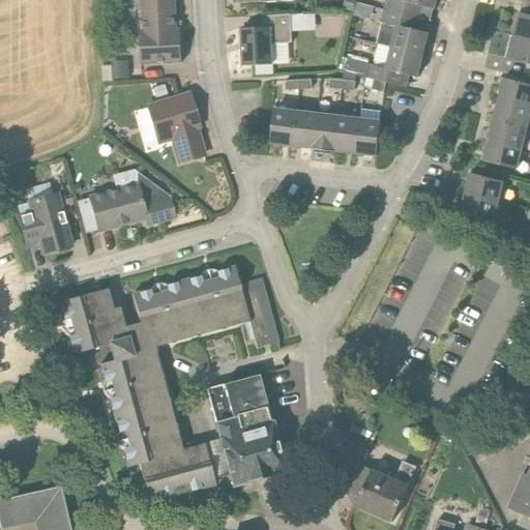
[(143,64),(162,64),(182,63),(180,30),(176,30),(174,0),(145,0),(146,32),(142,33),(143,64)]
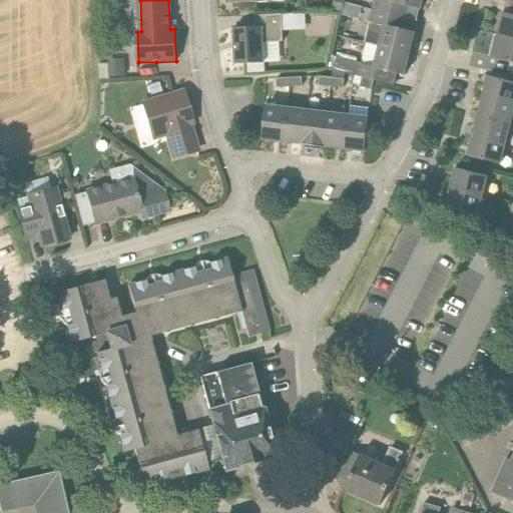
[(335,0),(333,10),(343,12),(345,3),(346,0),(335,0)]
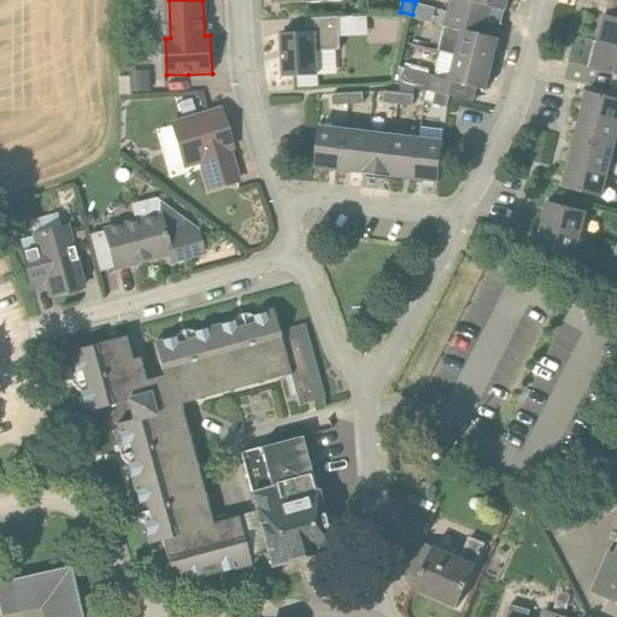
[(506,11),(507,0),(451,0),(448,11),(492,21),(494,9),(506,11)]
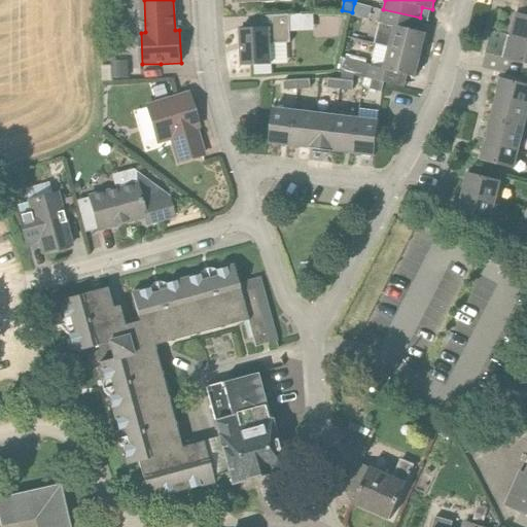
[(416,31),(420,18),(383,9),(380,22),(375,44),(376,44),(421,55),(426,33),(416,31)]
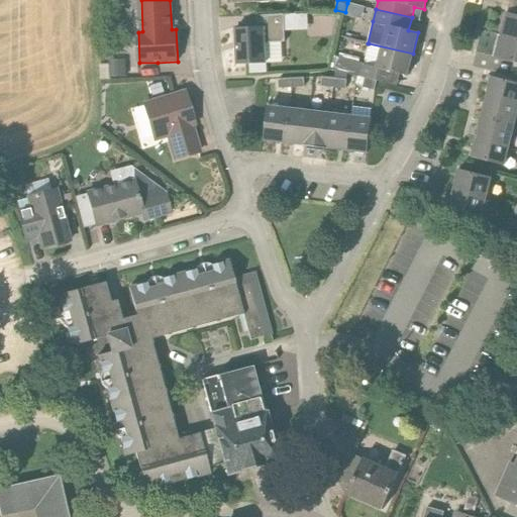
[(516,15),(507,13),(502,34),(516,37),(516,15)]
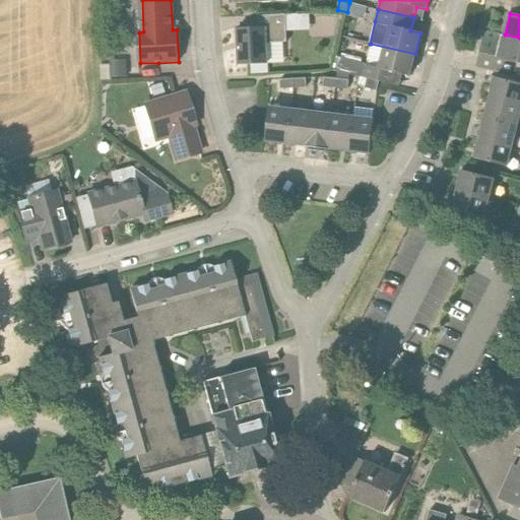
[(239,65),(269,64),(268,44),(286,44),(285,15),(259,16),(259,27),(237,28),(239,65)]
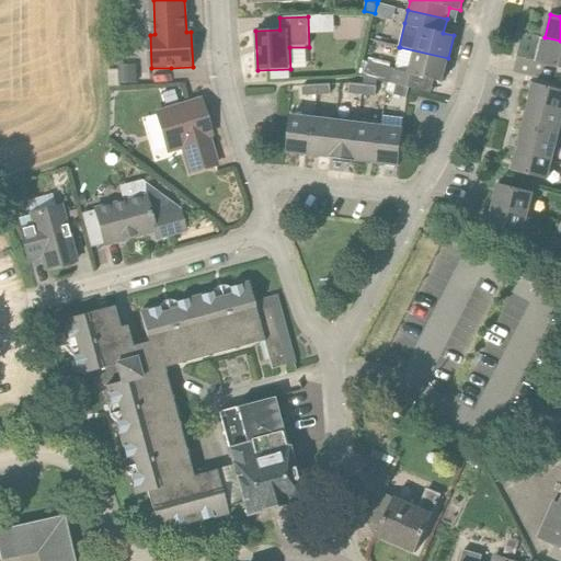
[(560,41),(545,37),(538,63),(560,68),(560,41)]
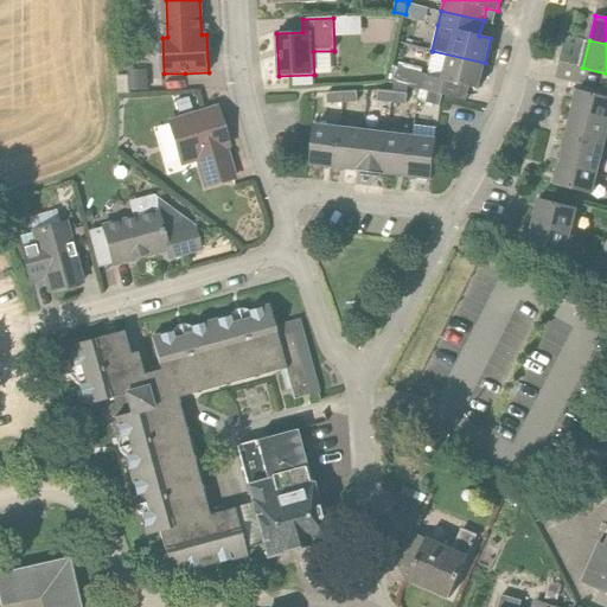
[(478,90),(485,63),(433,51),(426,77),(390,68),(388,81),(460,100),(464,87),(478,90)]
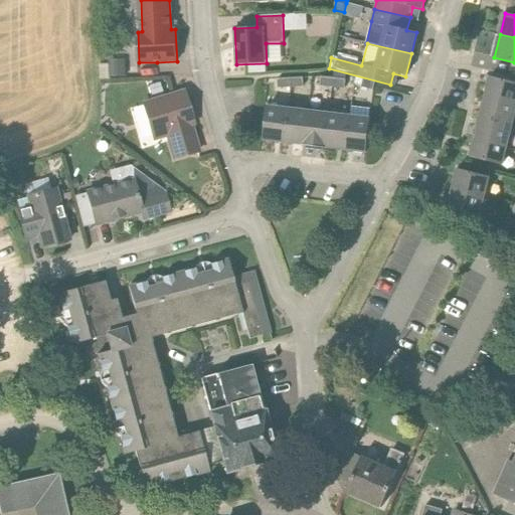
[(109,63),(110,76),(126,76),(126,59),(109,60),(109,63)]
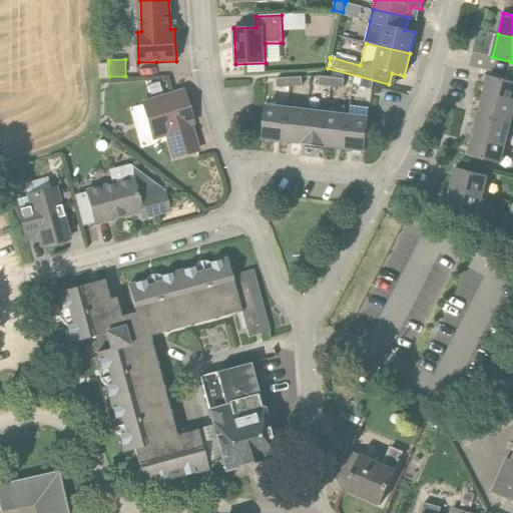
[(319,84),(331,85),(332,77),(320,75),(320,76),(319,84)]
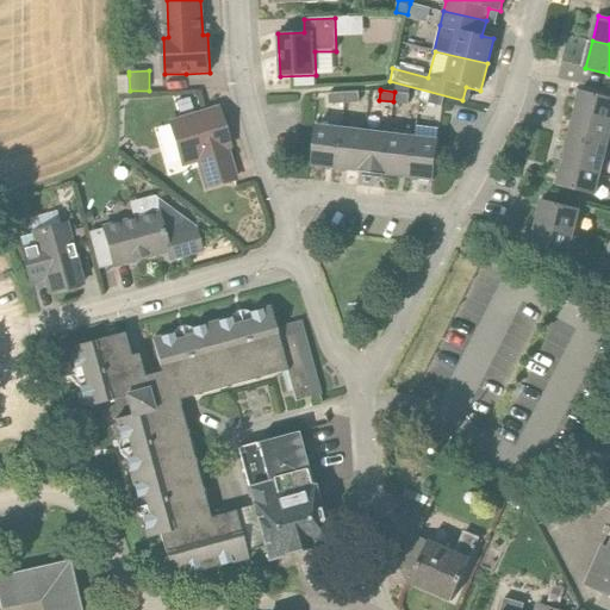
[(609,98),(580,91),(574,114),(609,123),(609,98)]
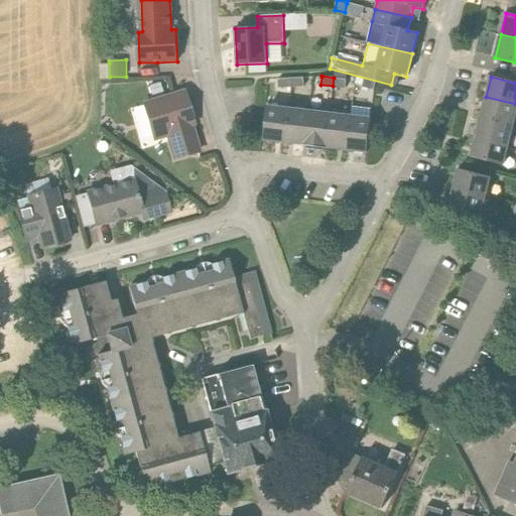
[(347,79),(334,78),(333,86),(346,88),(347,79)]
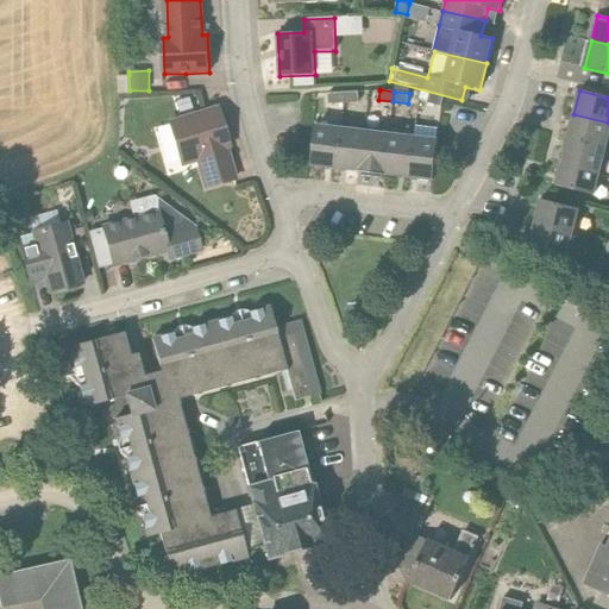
[(343,105),(343,93),(328,94),(328,105),(343,105)]
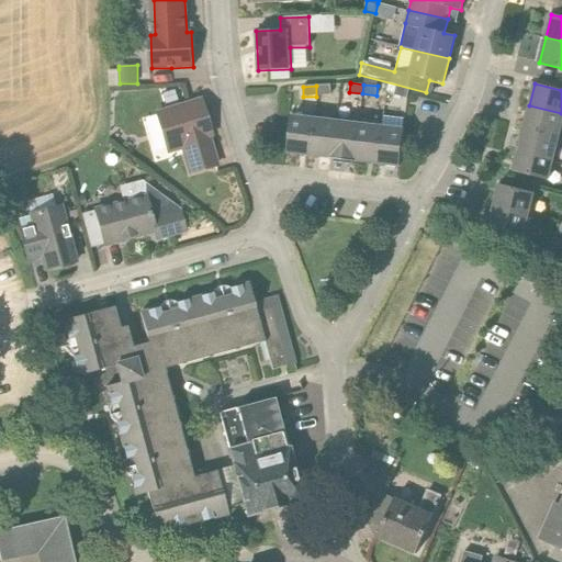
[(332,86),(316,86),(316,97),(330,96),(332,86)]
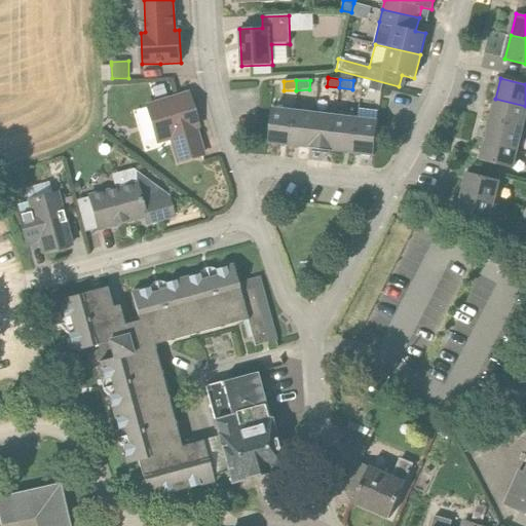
[(383,83),(371,80),(369,88),(381,91),(383,83)]
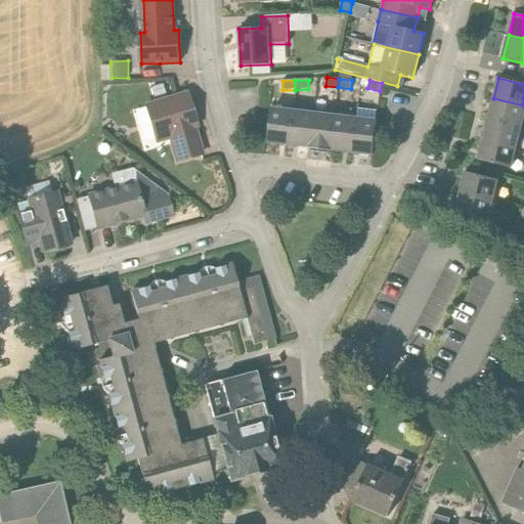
[(165,92),(162,84),(150,88),(153,96),(165,92)]
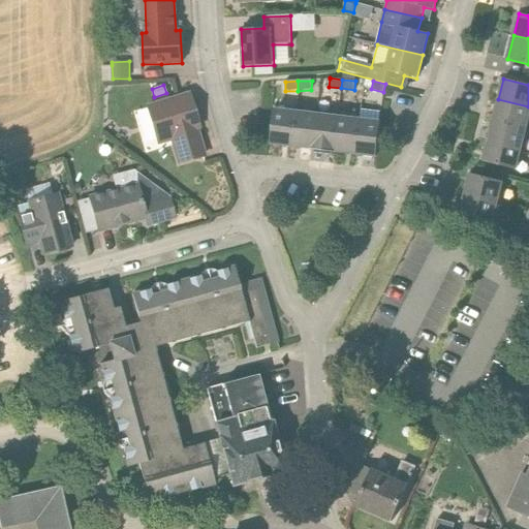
[(177,137),(184,161),(204,156),(195,127),(198,126),(189,94),(149,106),(159,143),(177,137)]
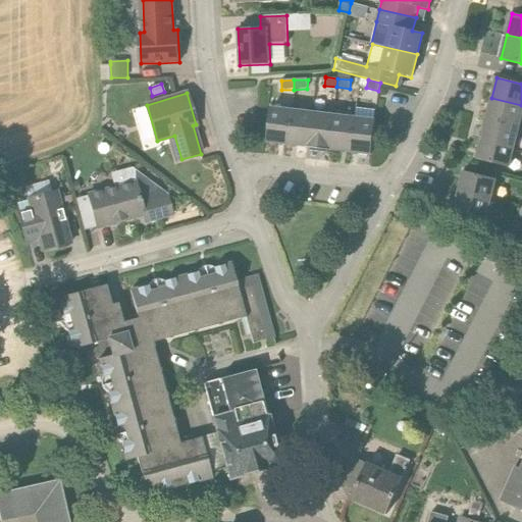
[(486,118),(520,126),(521,118),(521,105),(491,98),(486,118)]
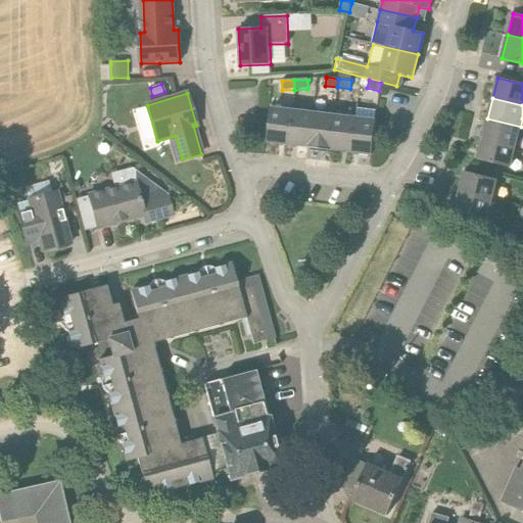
[(288,144),(292,110),(272,108),(268,142),(288,144)]
